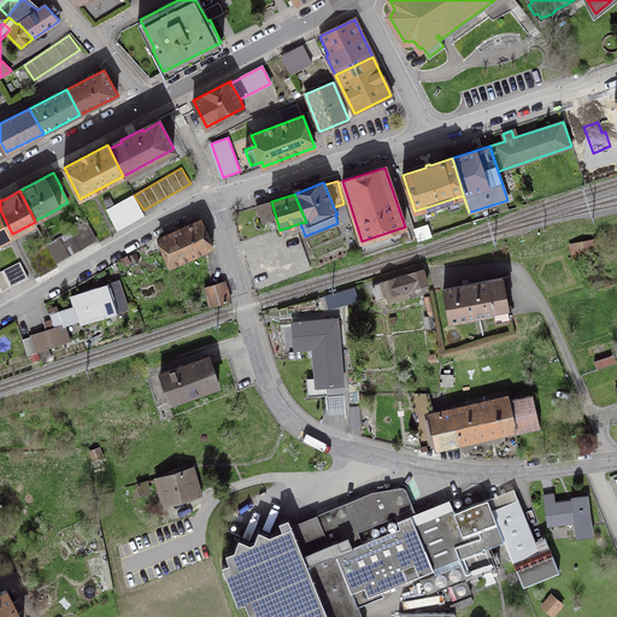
[(116,228),(142,213),(133,197),(107,210),(116,228)]
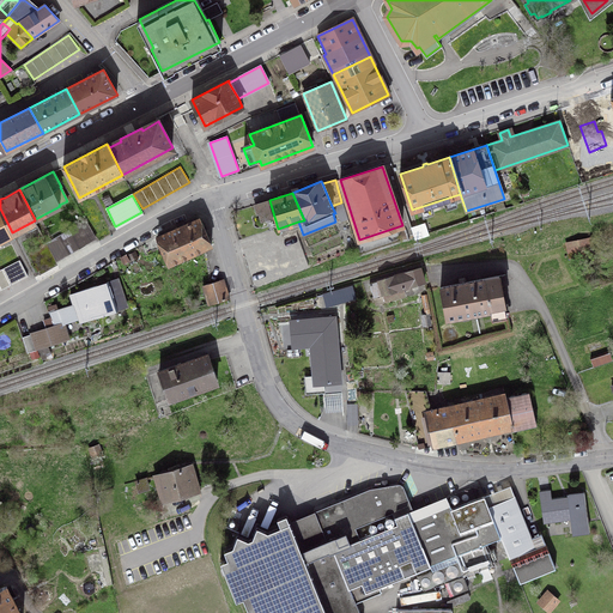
[(269,200),(260,204),(256,205),(255,208),(262,224),(275,220),(274,217),(269,200)]
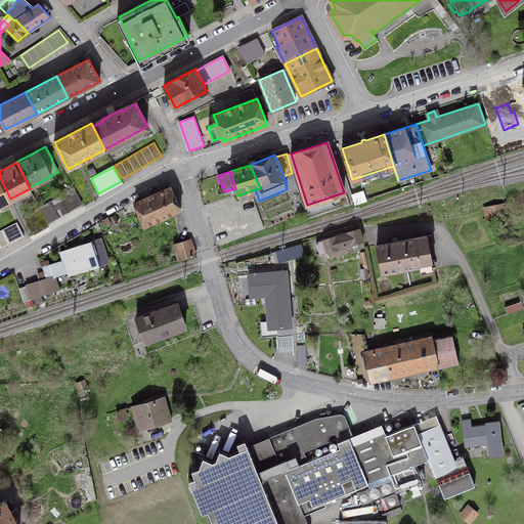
[(297,186),(292,173),(286,175),(292,188),(297,186)]
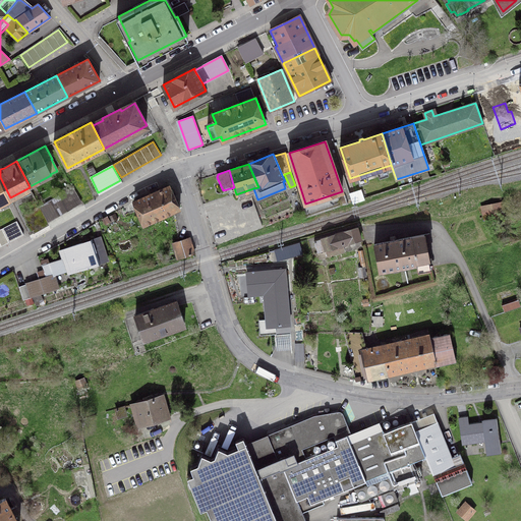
[(0,203),(10,197),(0,177),(0,203)]
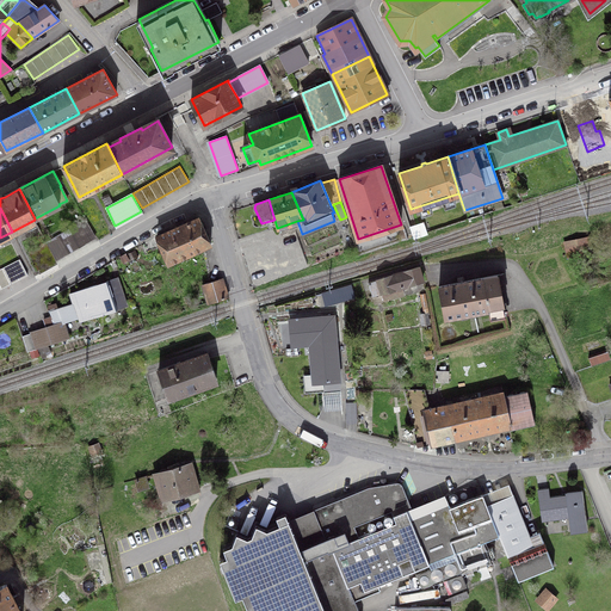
[(210,244),(199,217),(156,236),(168,263),(210,244)]
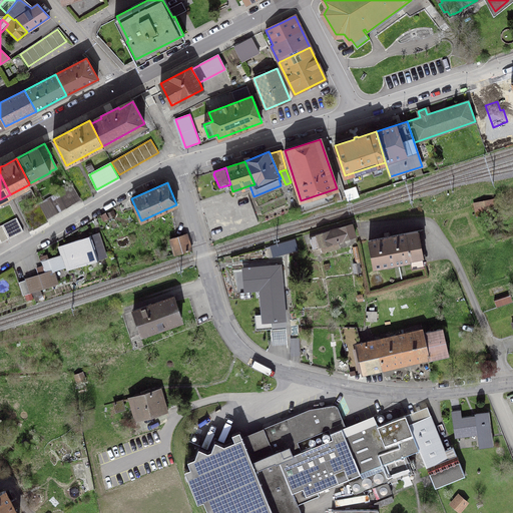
[(80,197),(72,184),(44,200),(52,213),(80,197)]
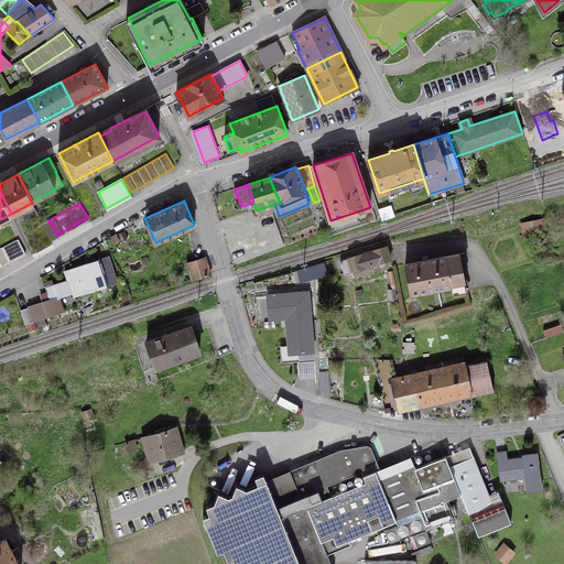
[(546,232),(543,219),(520,223),(524,237),(546,232)]
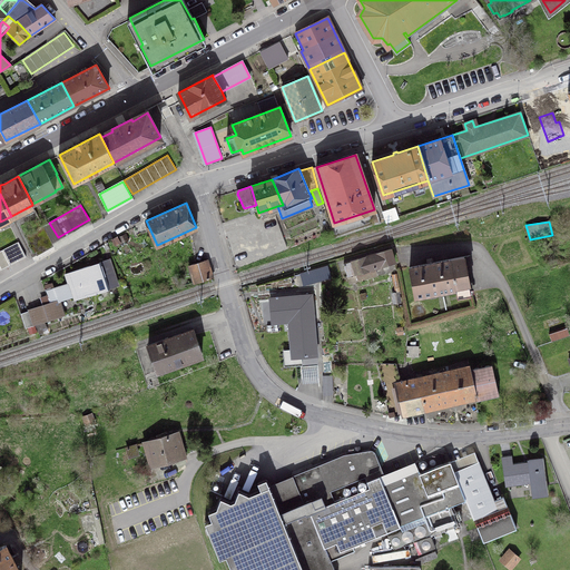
[(36,253),(52,244),(42,226),(27,235),(36,253)]
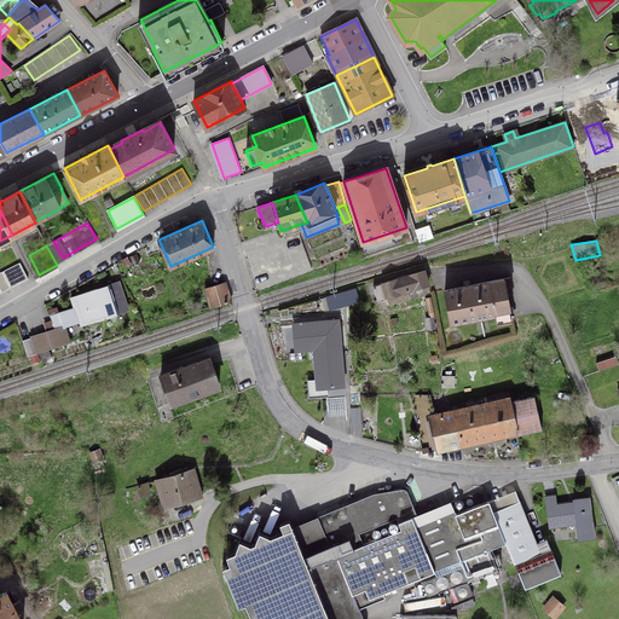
[(19,262),(1,272),(10,288),(28,279),(19,262)]
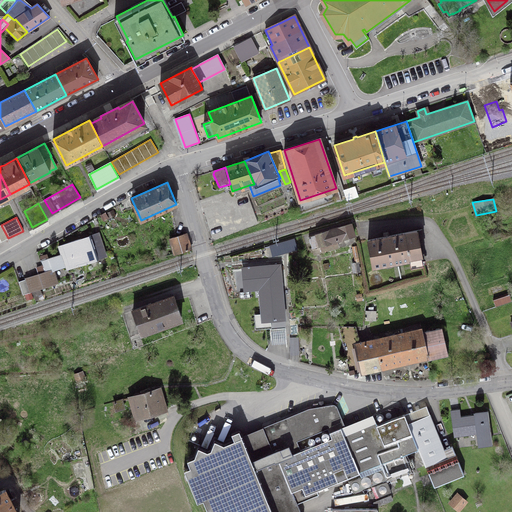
[(339,247),(337,241),(355,235),(351,224),(309,237),(312,248),(320,246),(322,252),(339,247)]
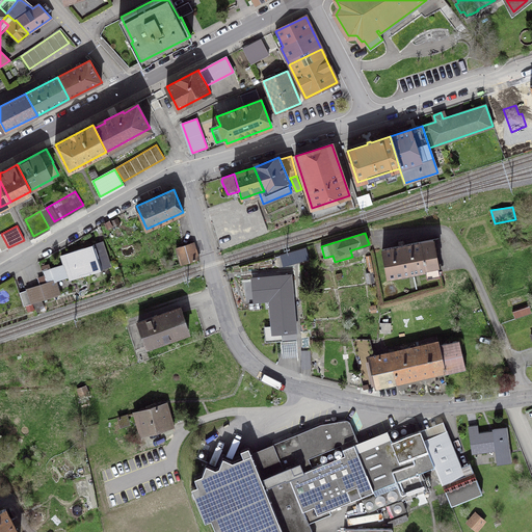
[(0,251),(8,247),(1,234),(0,234),(0,251)]
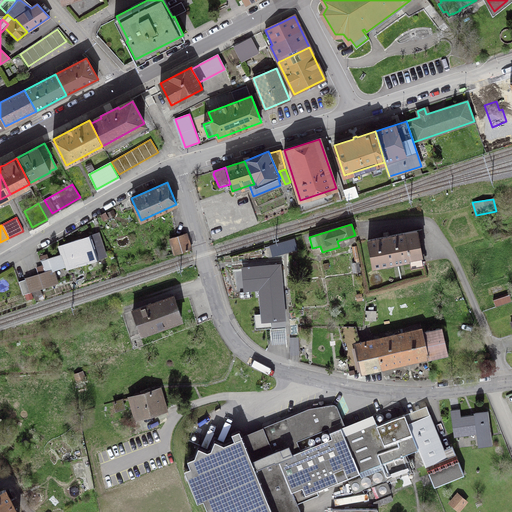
[(423,262),(417,230),(368,240),(373,266),(409,259),(410,265),(423,262)]
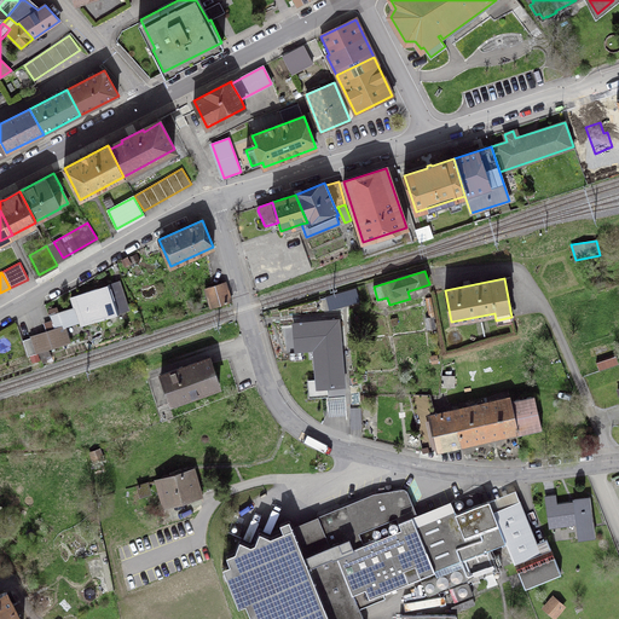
[(210,298),(214,307),(231,302),(225,283),(207,288),(209,298),(210,298)]
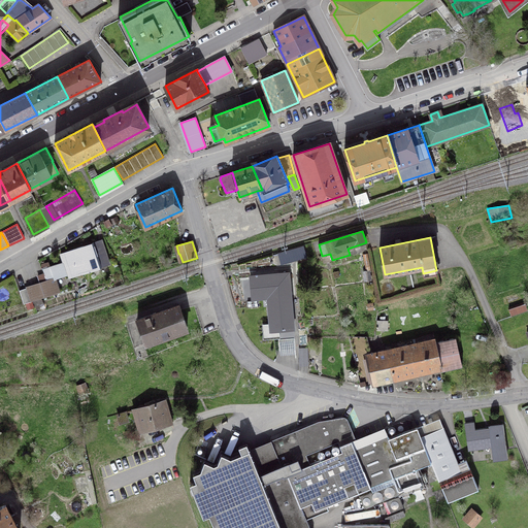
[(93,242),(61,254),(64,262),(67,274),(69,277),(108,264),(102,245),(95,248),(93,242)]
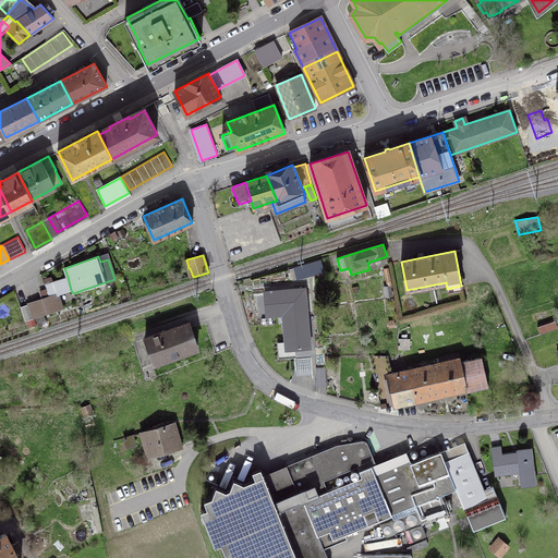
[(320,261),(301,266),(304,277),(324,271),(320,261)]
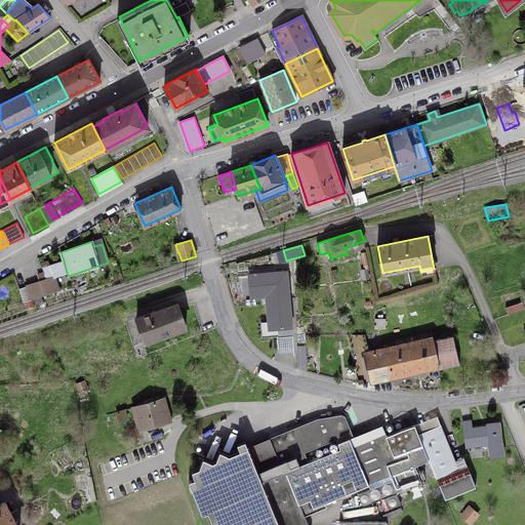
[(67,273),(64,260),(43,267),(45,275),(47,275),(48,278),(26,286),(30,298),(58,289),(54,277),(67,273)]
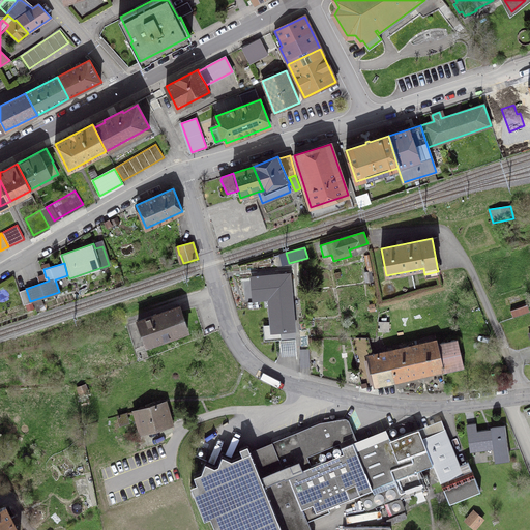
[(290,273),(251,277),(253,299),(268,298),(271,332),(295,330),(290,273)]
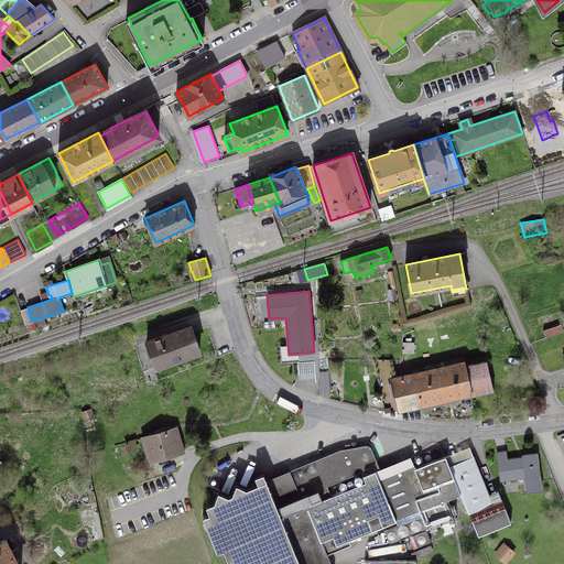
[(25,324),(32,322),(32,321),(28,307),(20,310),(25,324)]
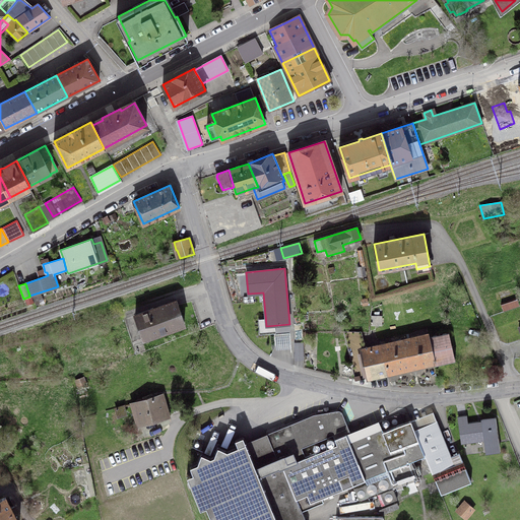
[(184,324),(176,301),(135,315),(143,338),(184,324)]
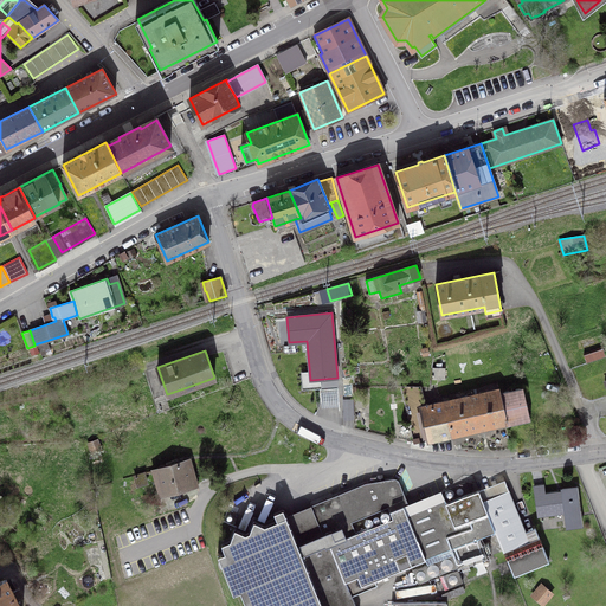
[(433,379),(444,379),(445,368),(433,368),(433,379)]
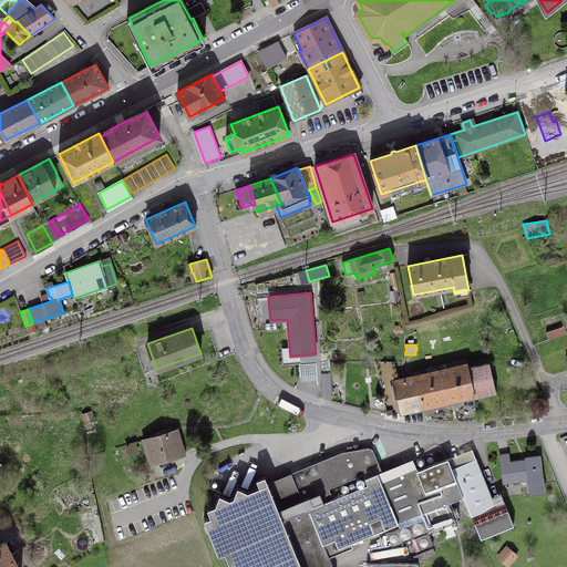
[(401,412),(423,406),(416,375),(400,380),(400,379),(398,379),(393,362),(377,361),(387,408),(399,404),(401,412)]
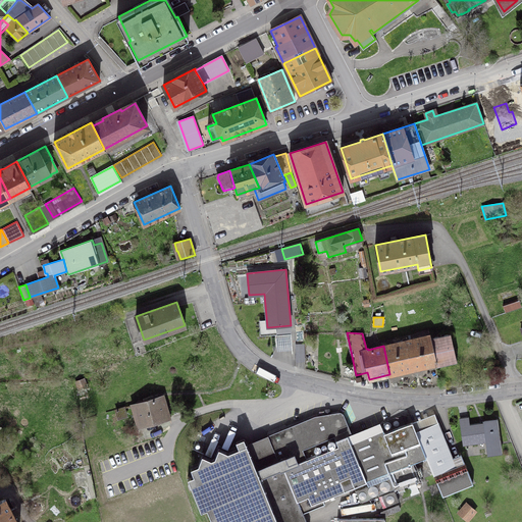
[(429,335),(383,346),(389,374),(437,363),(437,366),(457,361),(450,333),(429,338),(429,335)]
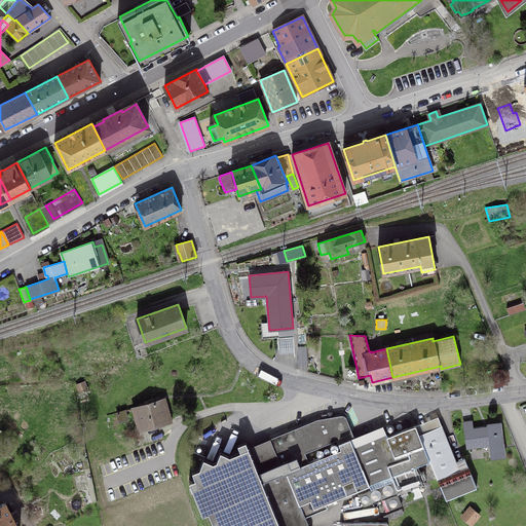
[(306,346),(298,346),(298,363),(307,363),(306,346)]
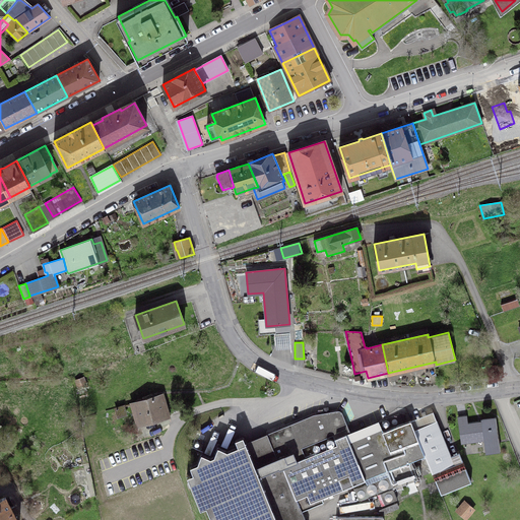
[(137,425),(168,415),(161,395),(132,403),(138,424),(137,425)]
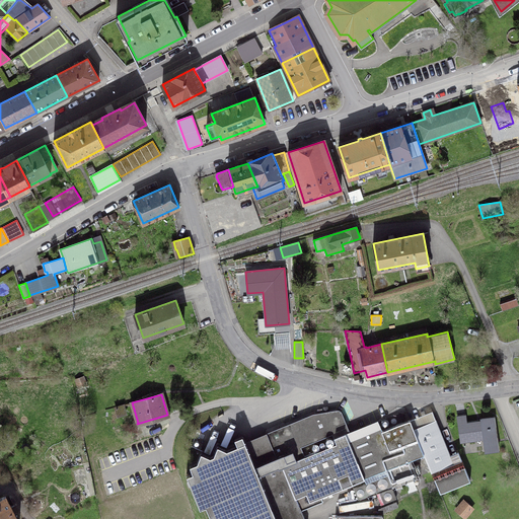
[(411,459),(424,453),(414,429),(408,414),(399,413),(378,421),(379,425),(351,437),(344,417),(331,419),(328,411),(313,414),(227,448),(218,445),(214,454),(210,455),(201,452),(197,461),(190,464),(196,478),(190,480),(197,498),(203,495),(212,518),(304,518),(299,505),(365,478),(367,484),(354,489),(359,500),(392,486),(392,488),(404,484),(409,494),(417,490),(413,480),(418,478),(411,459)]
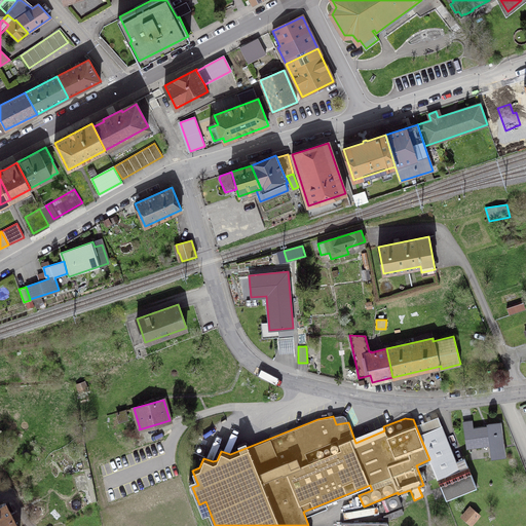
[(473,428),(472,420),(463,421),(467,448),(490,445),(492,457),(504,456),(500,423),(488,424),(488,426),(473,428)]
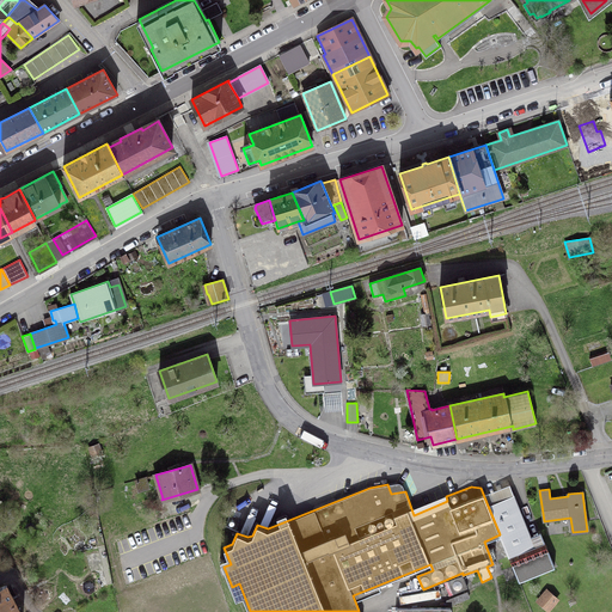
[(555,567),(544,542),(534,545),(514,495),(488,506),(500,534),(519,581),(555,567)]
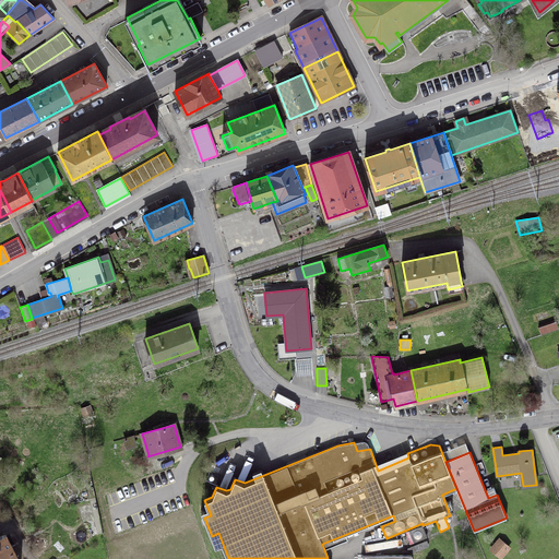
[(412,544),(428,537),(423,525),(406,532),(412,544)]
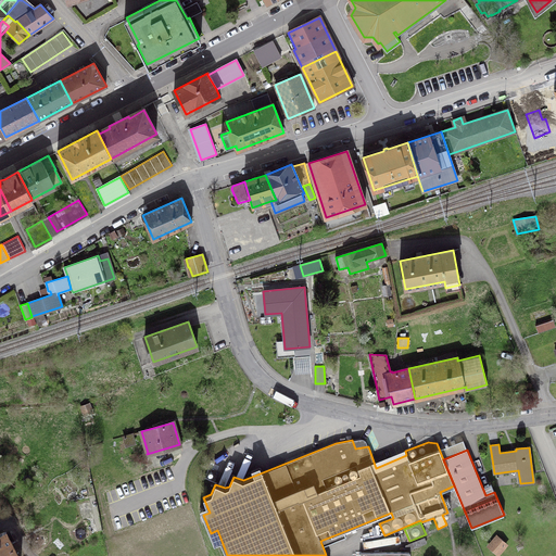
[(17,555),(5,531),(0,533),(0,555),(17,555)]
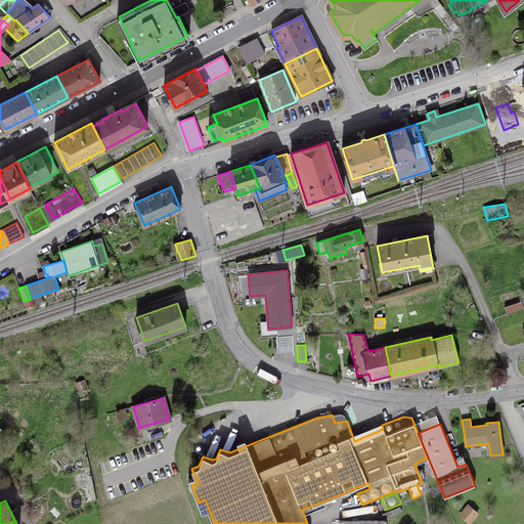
[(469,522),(476,514),(468,507),(461,515),(469,522)]
